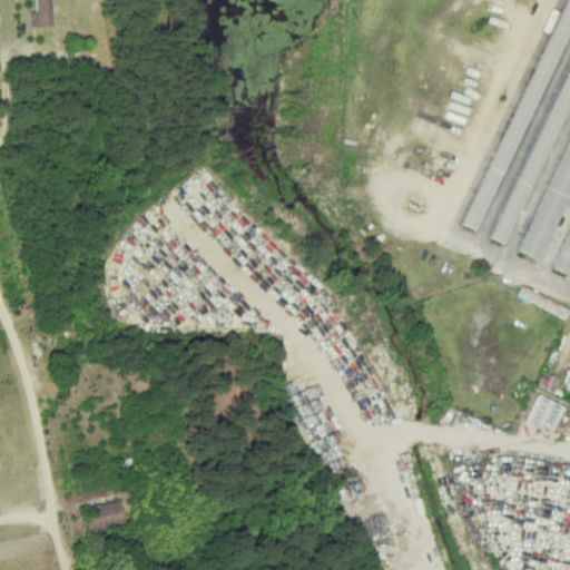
[(35,0),(36,11),(28,11),(29,26),(52,26),(50,0),(35,0)]
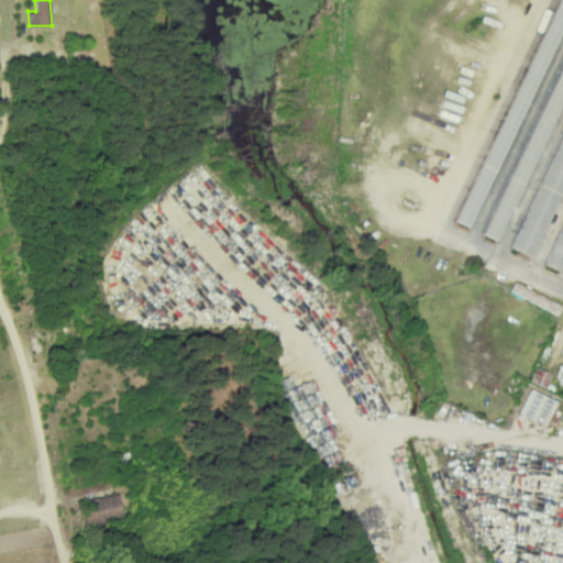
[(485,234),(499,240),(530,167),(516,161),(485,234)]
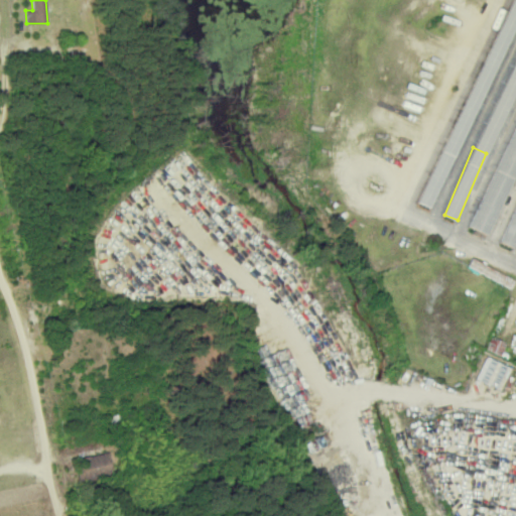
[(489,183),(470,227),(488,235),(511,181),(508,180),(504,190),(492,185),(493,184),(489,183)]
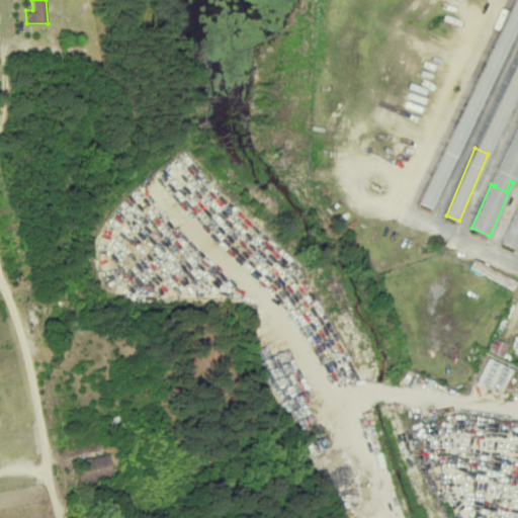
[(511,285),(514,277),(471,260),(468,269),(511,285)]
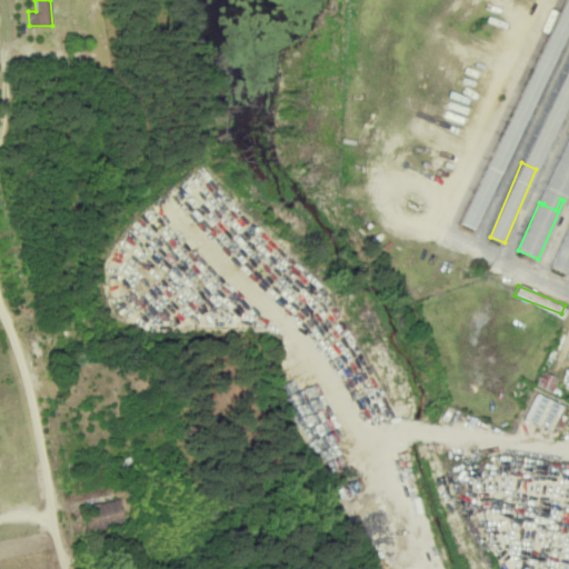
[(557,378),(540,371),(535,386),(551,392),(557,378)]
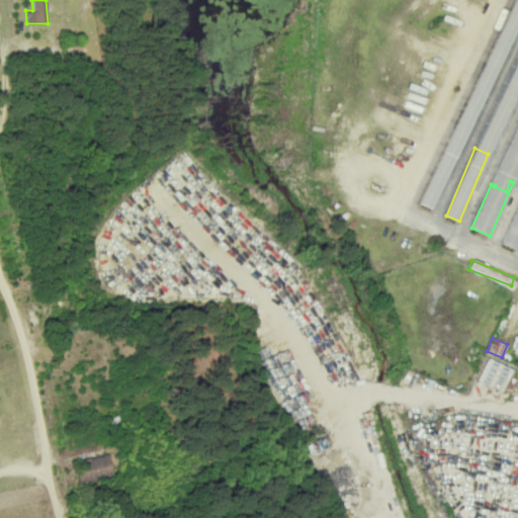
[(477,380),(501,392),(512,369),(488,357),(477,380)]
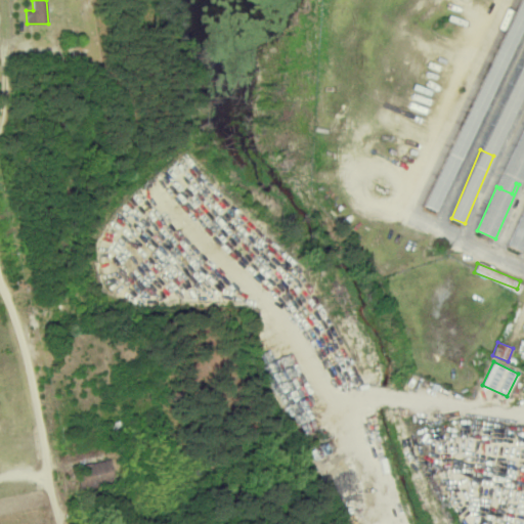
[(115,481),(111,459),(76,466),(80,487),(115,481)]
